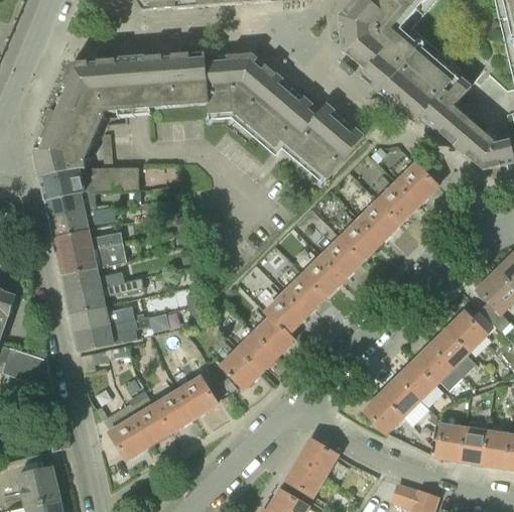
[(135,0),(141,9),(257,0),(135,0)]
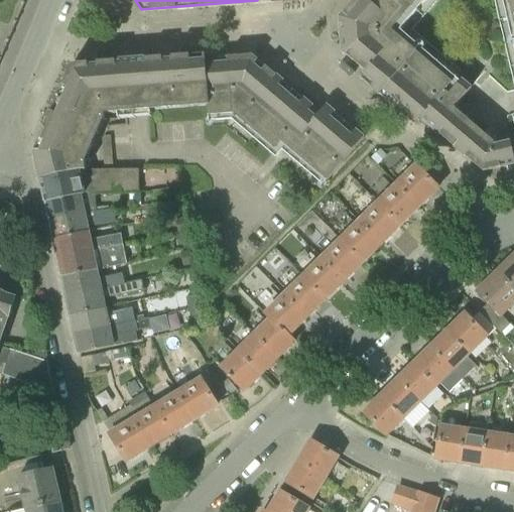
[(405,32),(410,26),(432,0),(351,0),(339,14),(341,48),(364,68),(393,32),(405,32)]
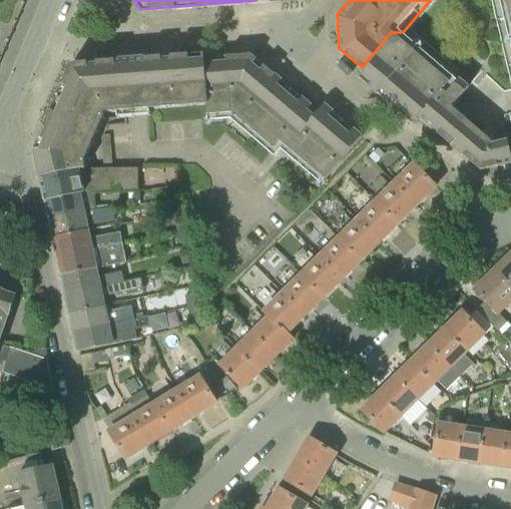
[(491,0),(500,38),(510,35),(510,0),(491,0)]
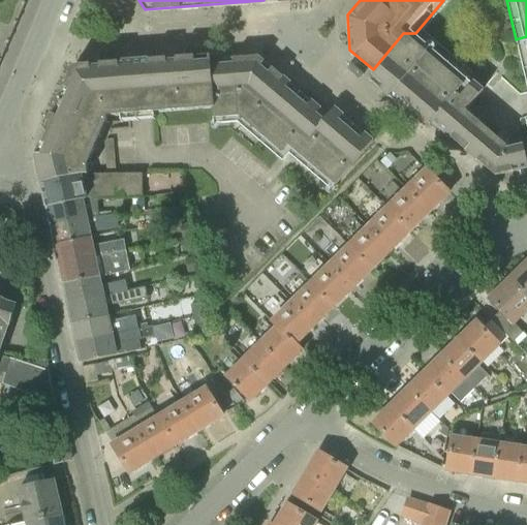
[(431,119),(466,75),(472,69),(421,27),(415,33),(403,33),(373,69),(367,76),(425,126),(431,119)]
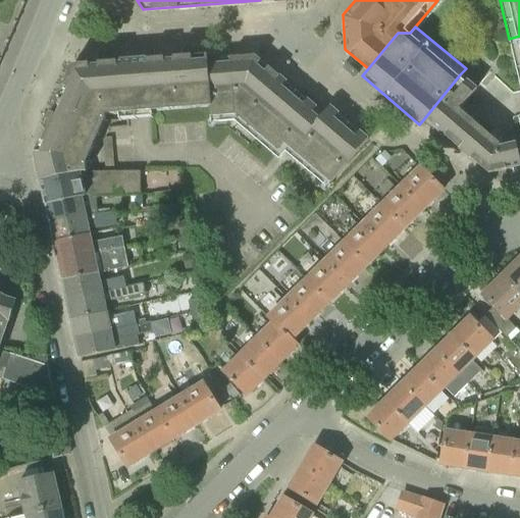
[(519,86),(519,36),(509,39),(519,86)]
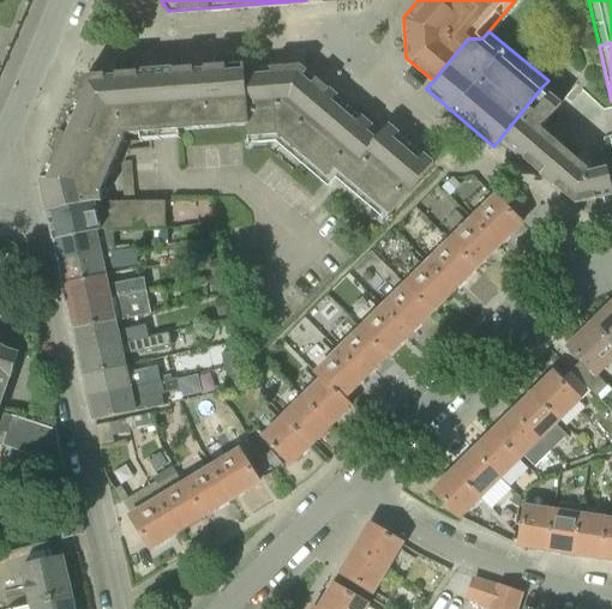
[(123,131),(245,120),(243,65),(243,60),(84,72),(123,131)]
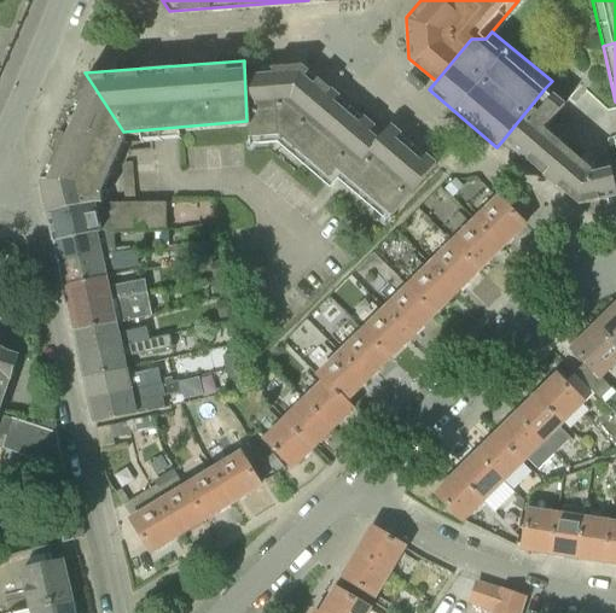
[(390,212),(435,161),(389,122),(377,136),(367,128),(372,123),(301,62),(244,65),(247,121),(248,134),(278,132),(327,174),(336,165),(390,212)]
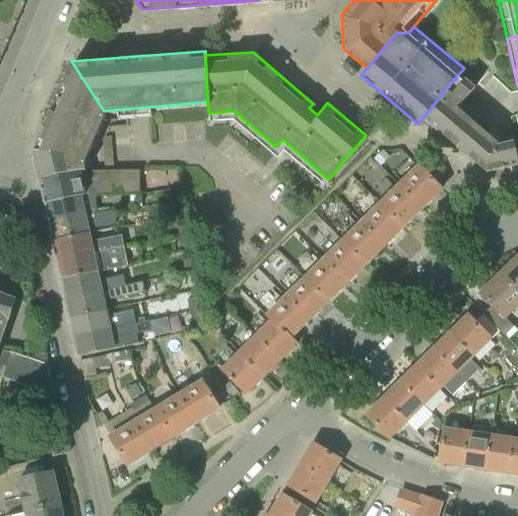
[(40,178),(85,168),(84,159),(104,115),(104,111),(71,61),(34,148),(40,178)]
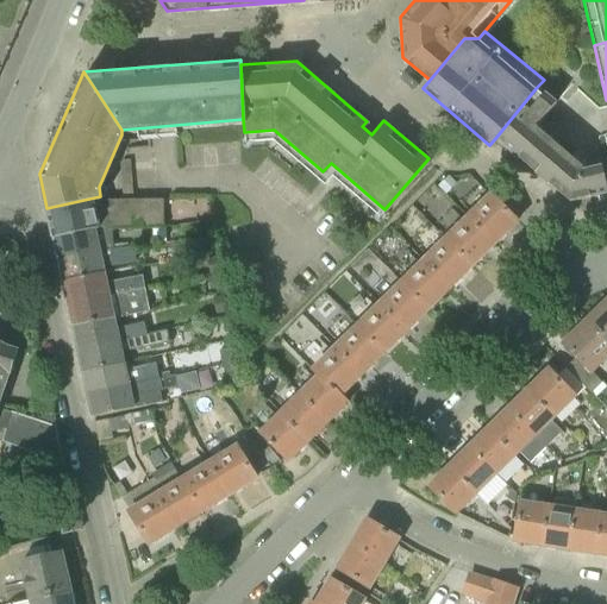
[(606,189),(606,187),(601,163),(582,167),(582,163),(534,123),(555,99),(544,89),(542,92),(537,87),(496,137),(569,197),(606,189)]
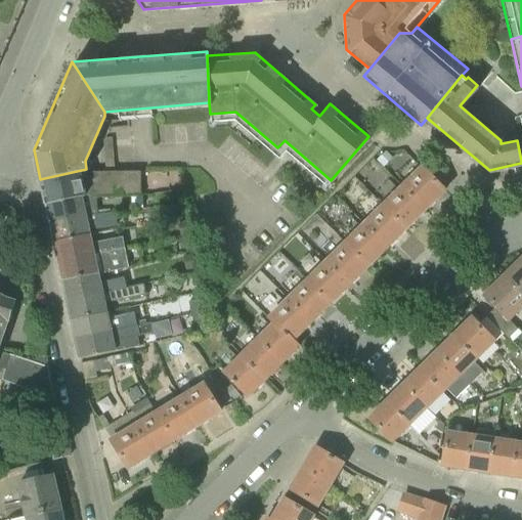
[(401,183),(424,206),(443,187),(421,164),(401,183)]
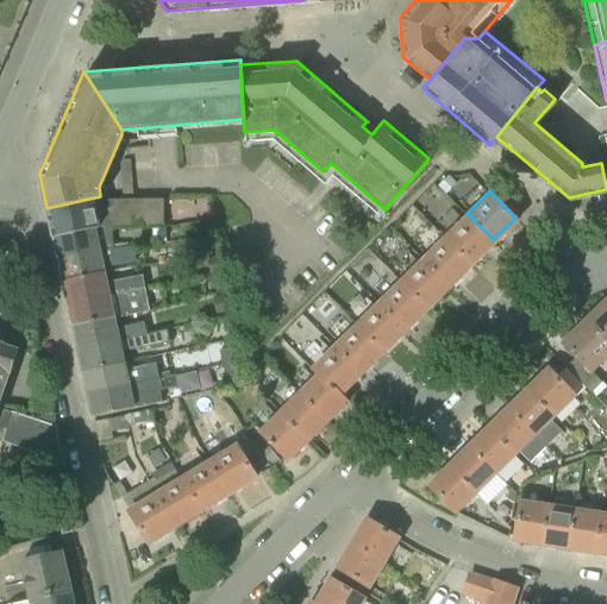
[(52,238),(111,225),(111,224),(161,221),(161,195),(100,196),(47,208),(52,238)]
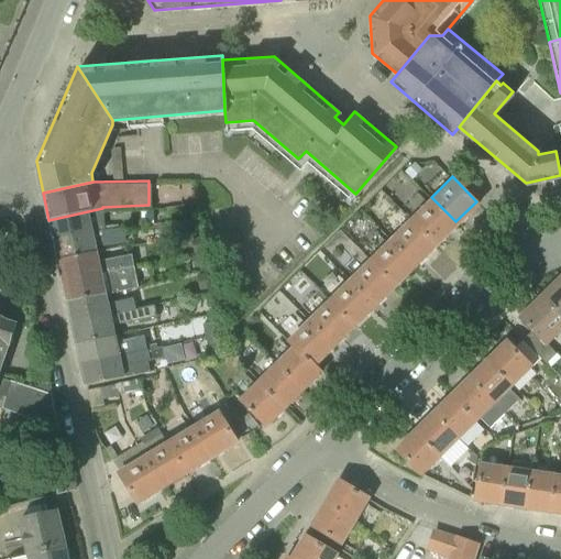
[(436,242),(455,221),(431,197),(411,217),(436,242)]
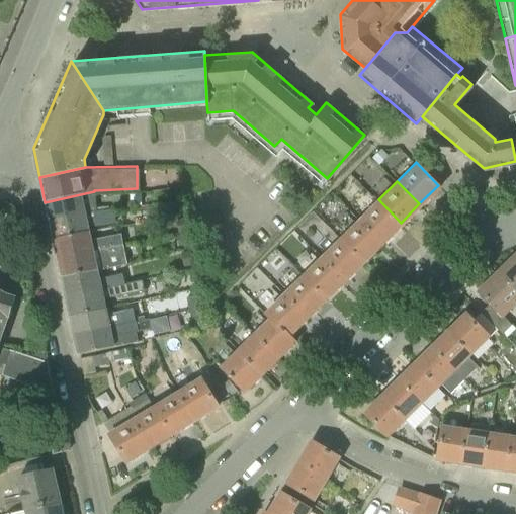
[(49,219),(95,208),(94,191),(45,202),(49,219)]
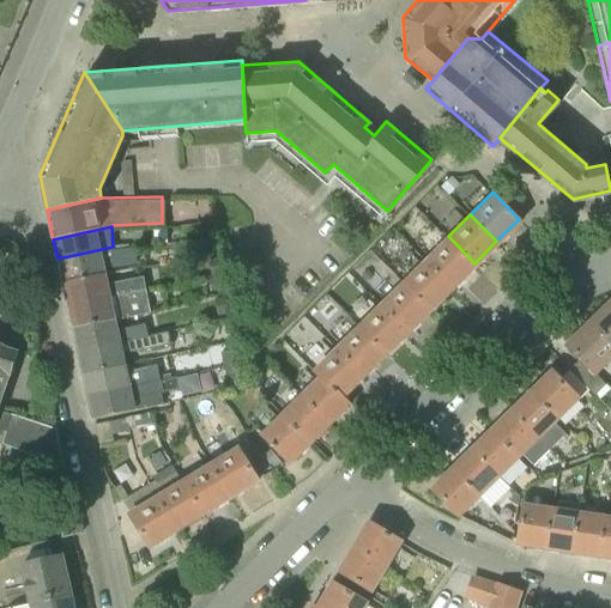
[(452,285),(475,263),(448,236),(425,259),(452,285)]
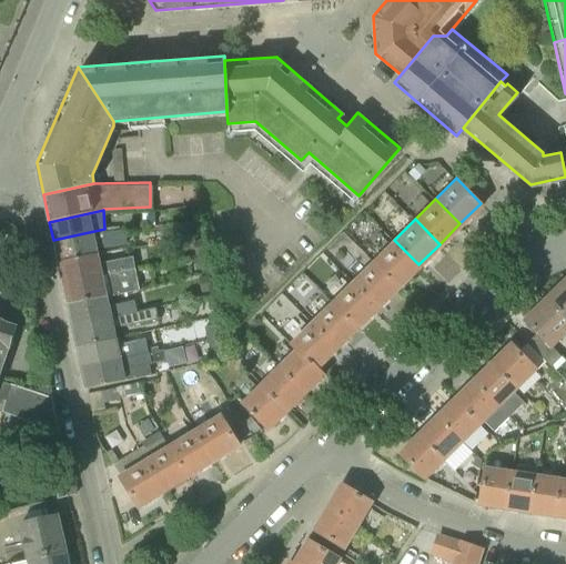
[(58,259),(98,250),(95,241),(99,241),(100,245),(125,241),(123,227),(119,228),(104,229),(53,240),(58,259)]
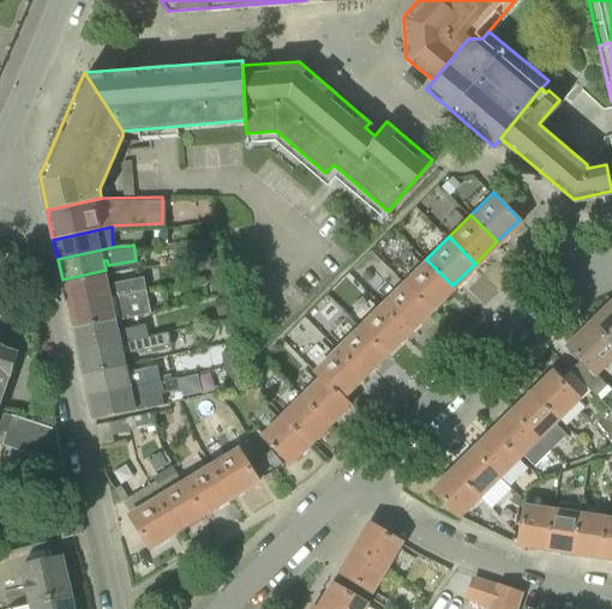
[(430,308),(453,285),(426,259),(403,281),(430,308)]
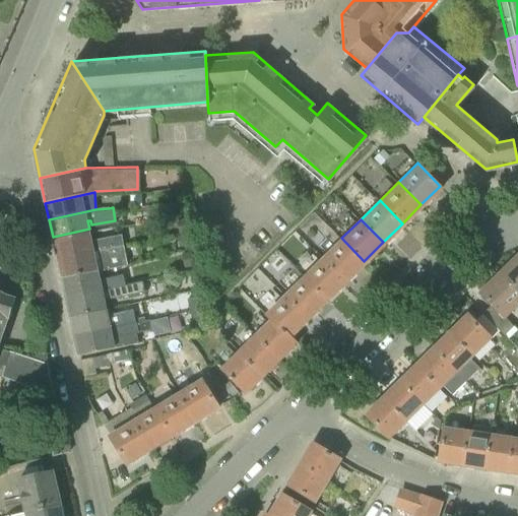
[(57,257),(122,243),(121,232),(91,238),(89,229),(53,237),(57,257)]
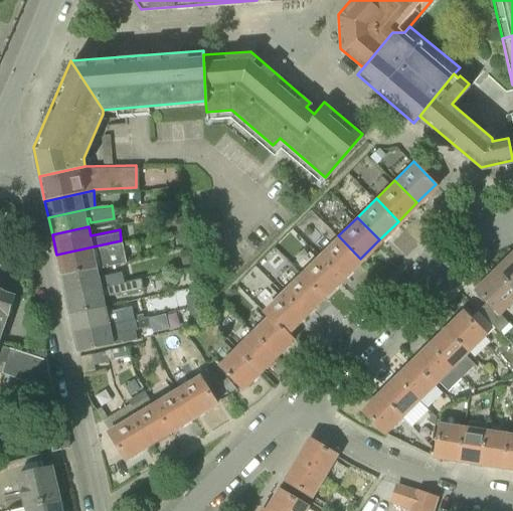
[(173,244),(183,242),(181,228),(171,230),(173,244)]
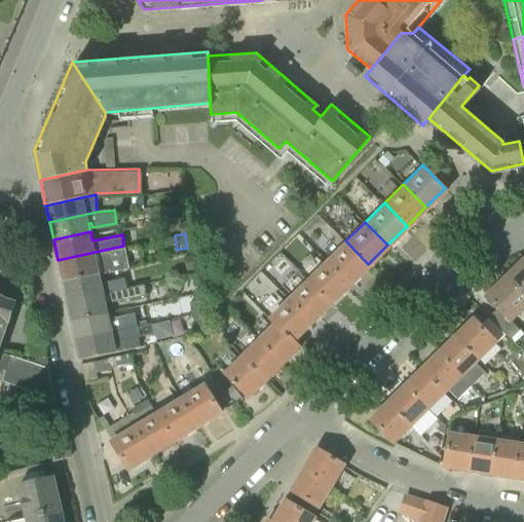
[(349,283),(368,264),(345,240),(327,259),(349,283)]
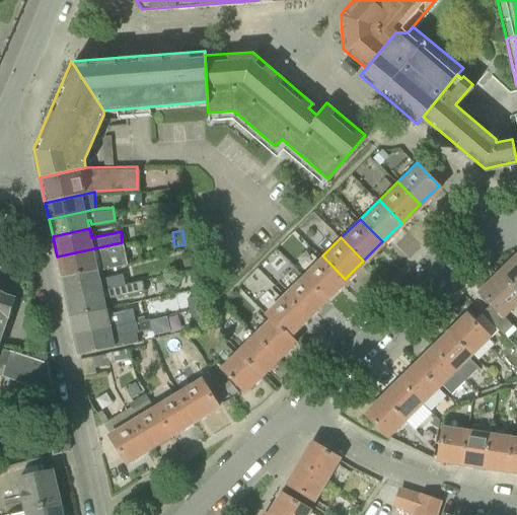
[(61,276),(97,267),(125,260),(122,242),(57,256),(61,276)]
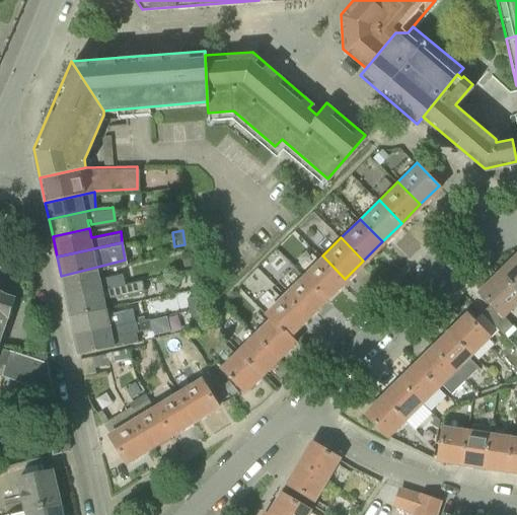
[(516,251),(499,270),(516,288),(516,251)]
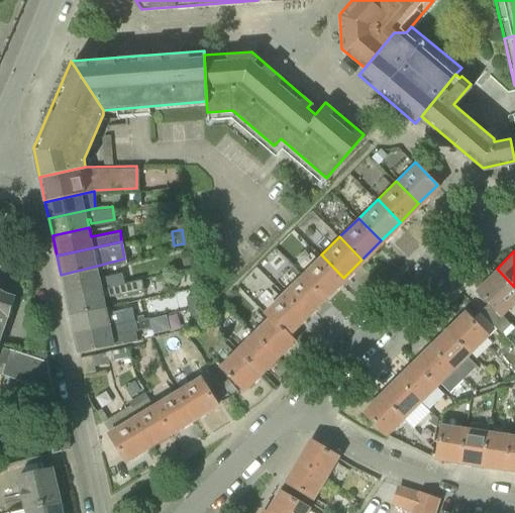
[(325,296),(343,278),(321,254),(302,273),(325,296)]
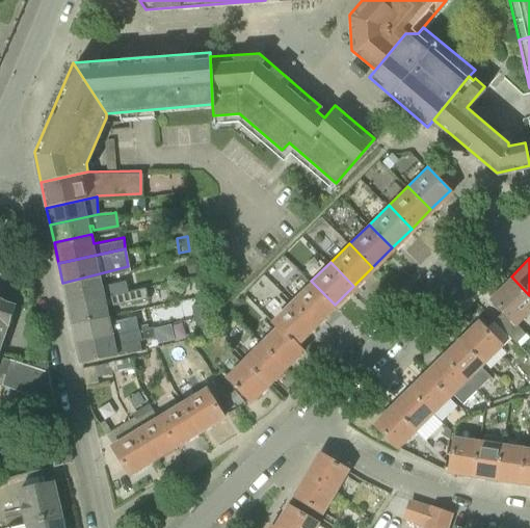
[(67,301),(126,289),(124,279),(102,284),(100,273),(62,283),(67,301)]
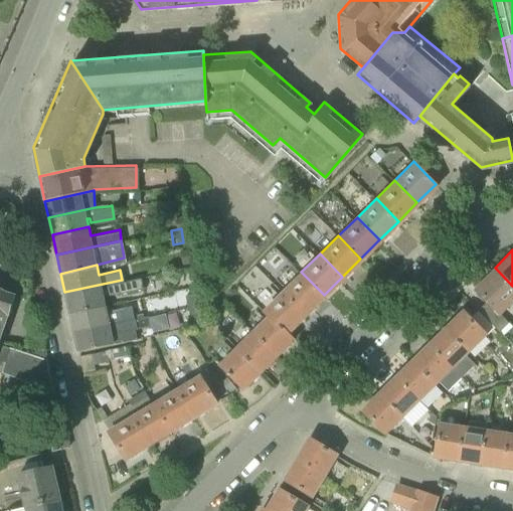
[(500,313),(512,299),(512,286),(495,268),(475,288),(486,299),(478,308),(498,329),(507,320),(500,313)]
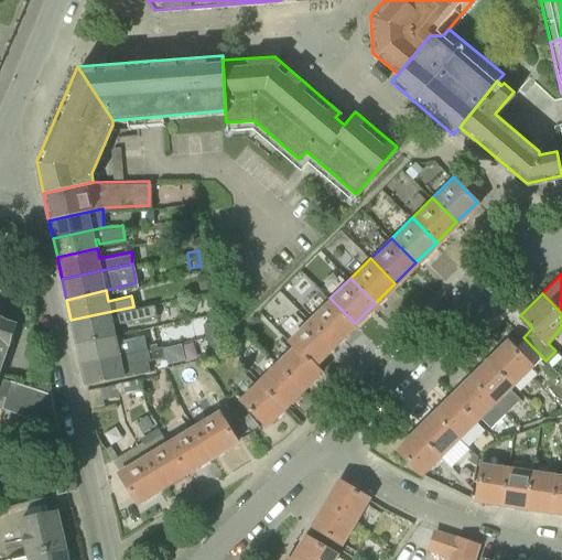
[(309,319),(334,344),(355,323),(330,298),(309,319)]
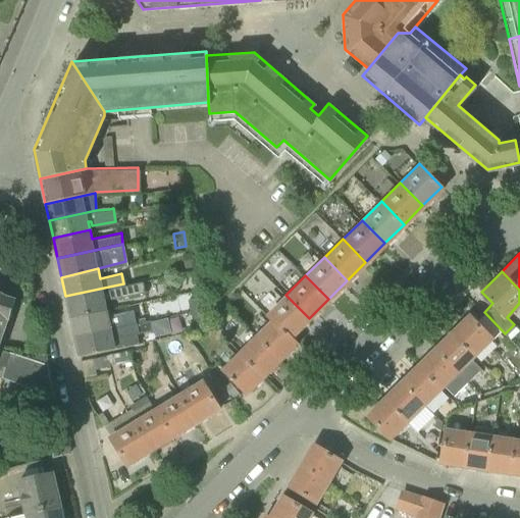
[(69,315),(106,307),(104,298),(119,295),(120,296),(144,291),(142,279),(123,283),(65,296),(69,315)]
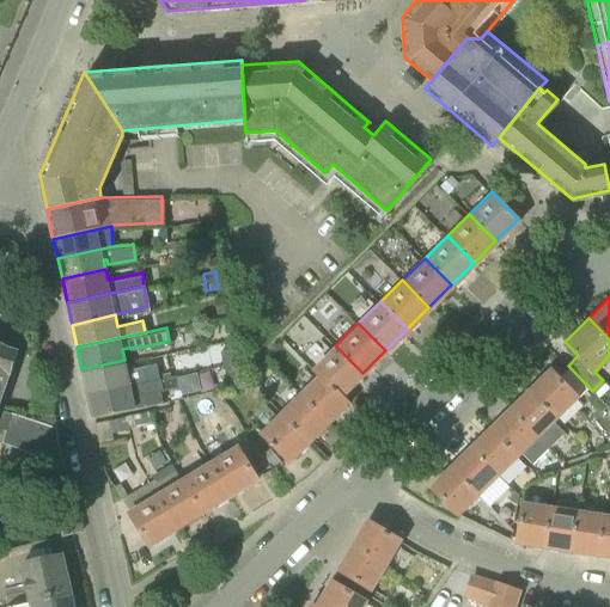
[(0,441),(65,463),(56,425),(0,408),(0,399),(8,374),(10,374),(17,350),(1,344),(2,338),(0,337),(0,441)]
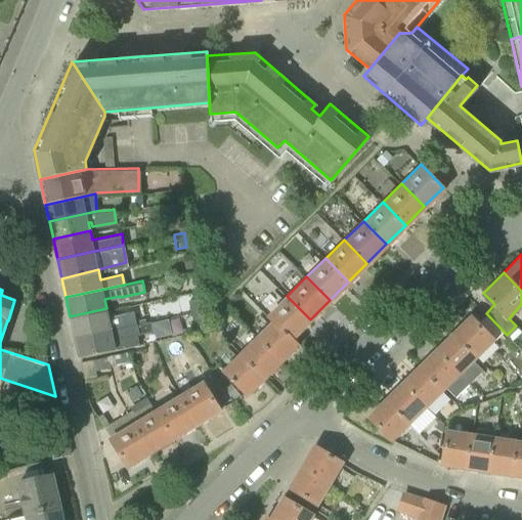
[(200,308),(202,308),(199,296),(187,299),(190,310),(200,308)]
